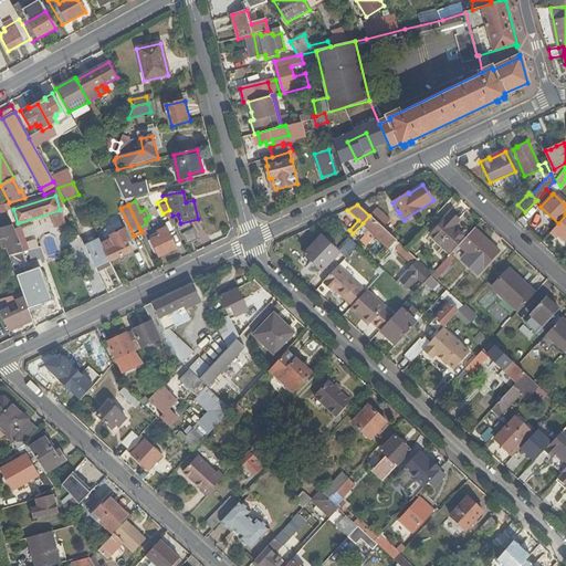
[(376,209),(369,216),(381,227),(388,220),(376,209)]
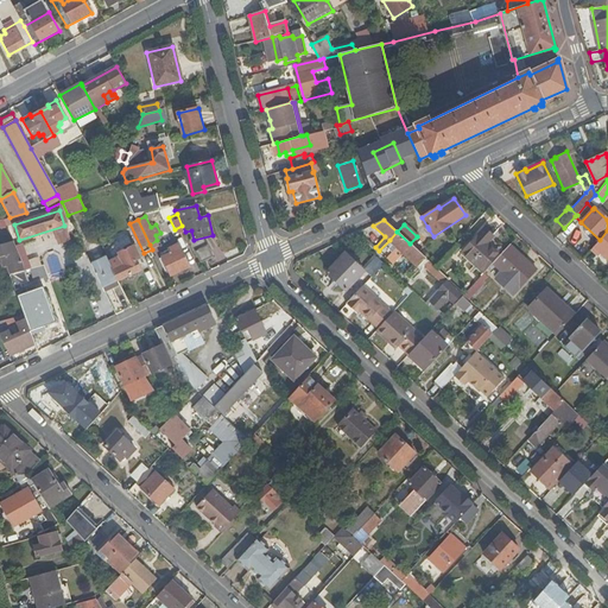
[(485,272),(500,255),(487,242),(493,236),(485,228),(462,252),(485,272)]
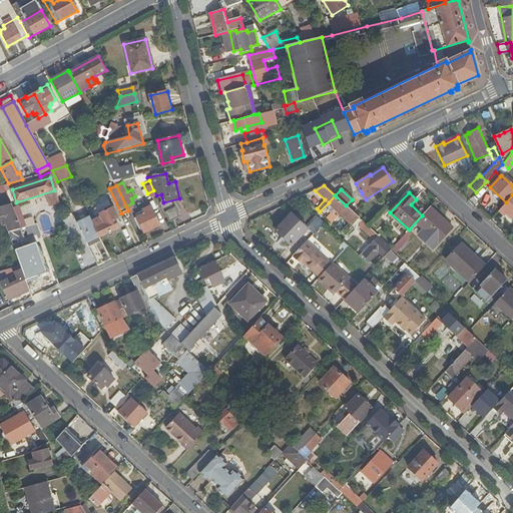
[(346,205),(335,195),(329,202),(335,208),(326,217),(332,222),(340,213),(347,206),(346,205)]
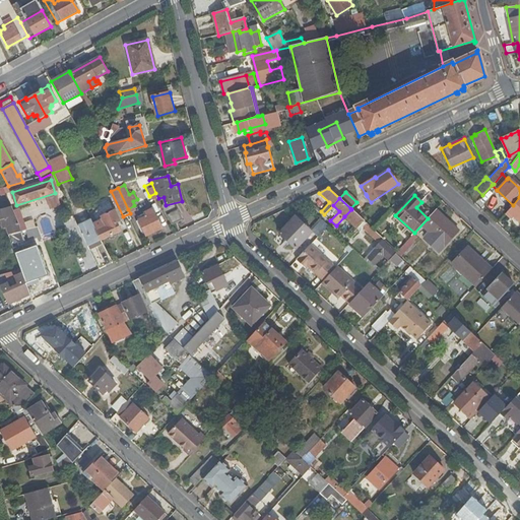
[(8,236),(21,233),(20,228),(11,207),(0,210),(0,220),(2,220),(4,230),(6,229),(8,236)]
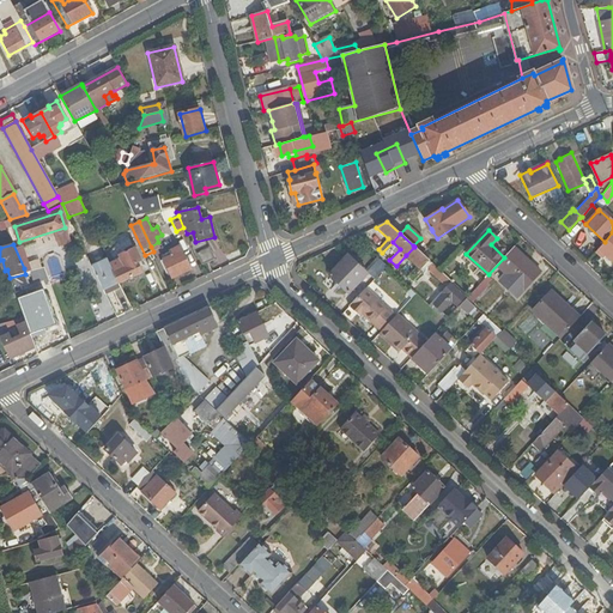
[(180,244),(168,249),(171,258),(163,261),(162,261),(164,267),(168,266),(174,278),(192,268),(180,244)]
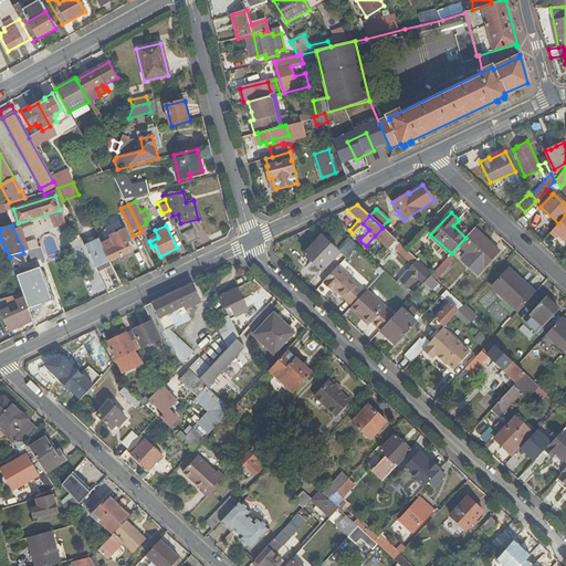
[(381,260),(399,242),(383,228),(375,236),(386,245),(376,255),(381,260)]
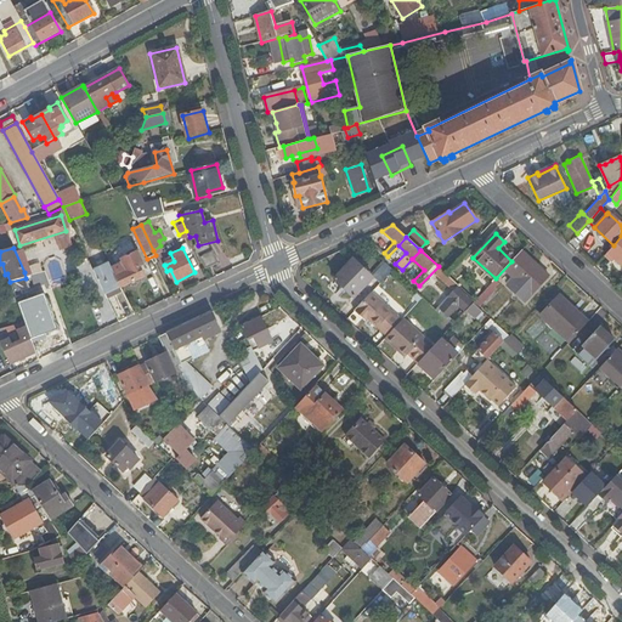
[(538,266),(521,250),(512,261),(496,278),(493,281),(490,284),(495,289),(508,273),(514,280),(508,287),(525,303),(547,278),(536,269),(538,266)]
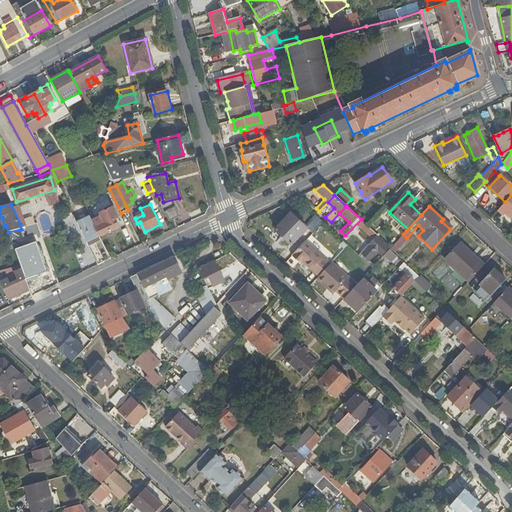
[(93,221),(101,237),(119,227),(115,219),(118,218),(113,207),(101,213),(102,216),(93,221)]
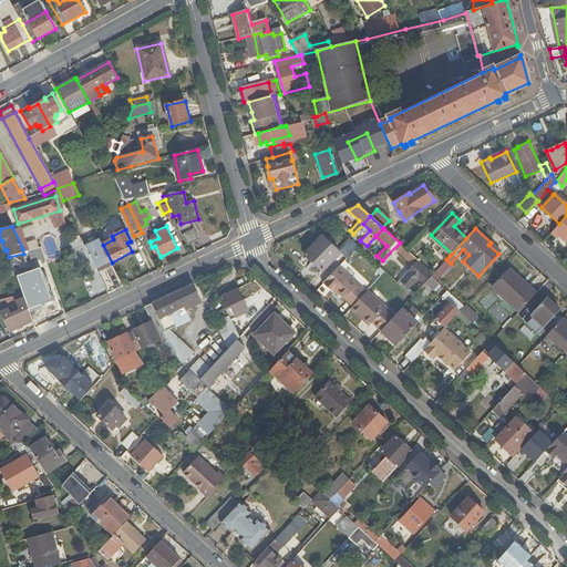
[(158,238),(155,230),(148,235),(151,241),(158,238)]
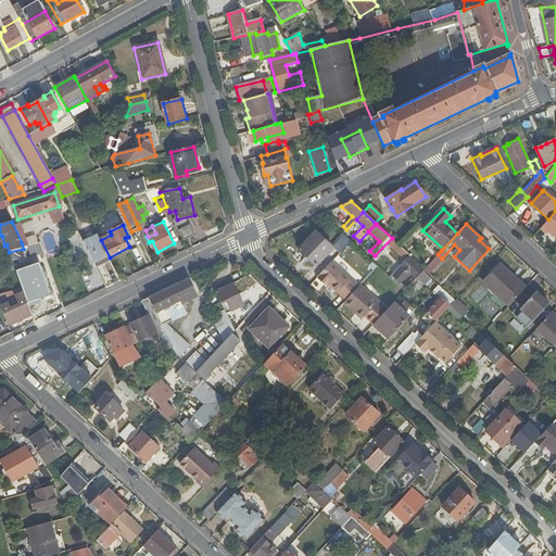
[(193,235),(189,226),(179,230),(184,239),(193,235)]
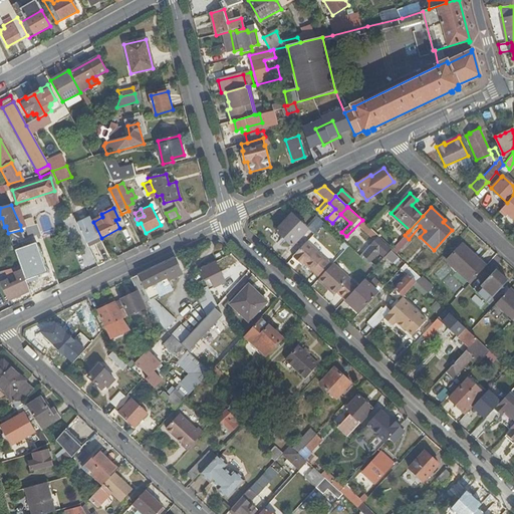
[(408,232),(410,230),(391,213),(389,215),(408,232)]
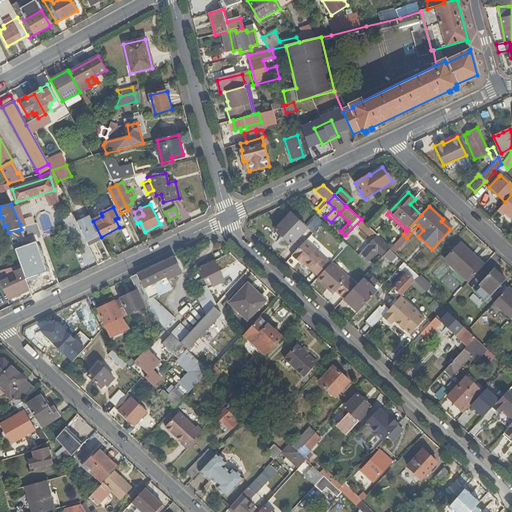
[(307,228),(291,213),(275,229),(292,245),(307,228)]
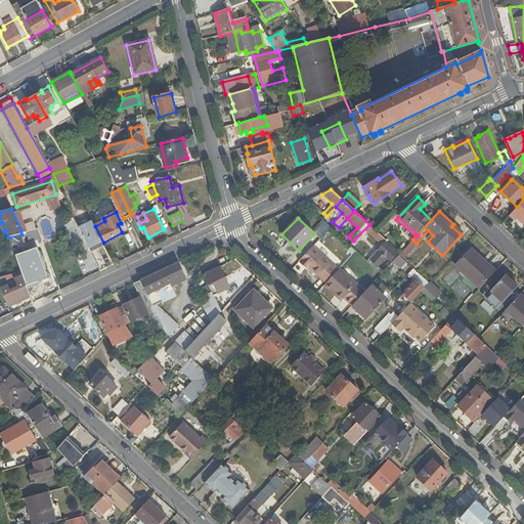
[(102,243),(103,243),(95,226),(93,222),(79,228),(91,253),(97,250),(96,249),(103,246),(102,243)]
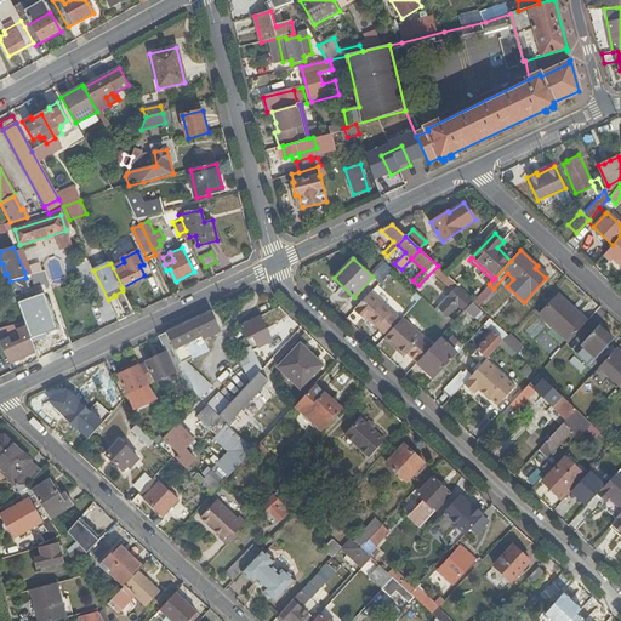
[(548,275),(537,266),(535,268),(546,278),(548,275)]
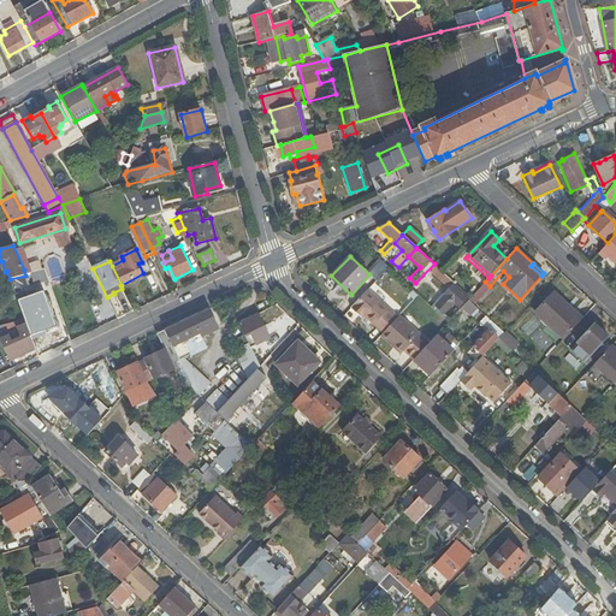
[(455,284),(440,271),(437,266),(432,271),(445,284),(446,282),(451,286),(445,294),(446,295),(436,306),(444,313),(454,302),(460,307),(467,298),(454,285),(455,284)]
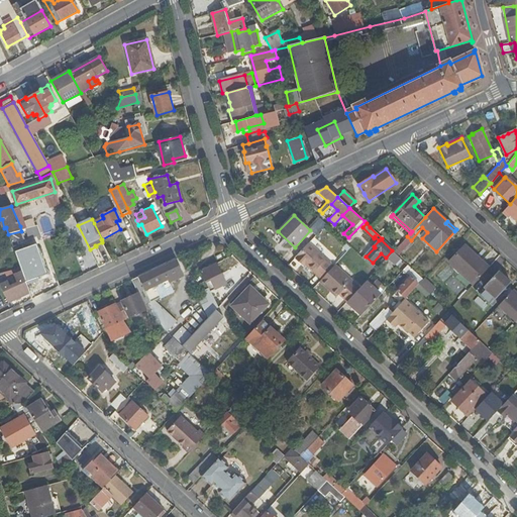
[(24,239),(21,231),(8,234),(12,243),(24,239)]
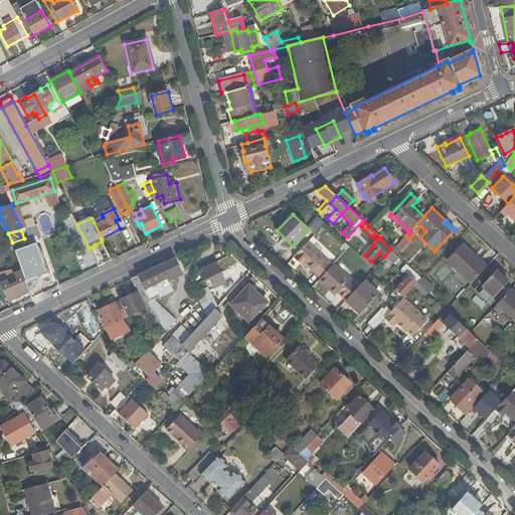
[(405,235),(393,249),(391,250),(398,258),(410,243),(407,241),(409,239),(405,235)]
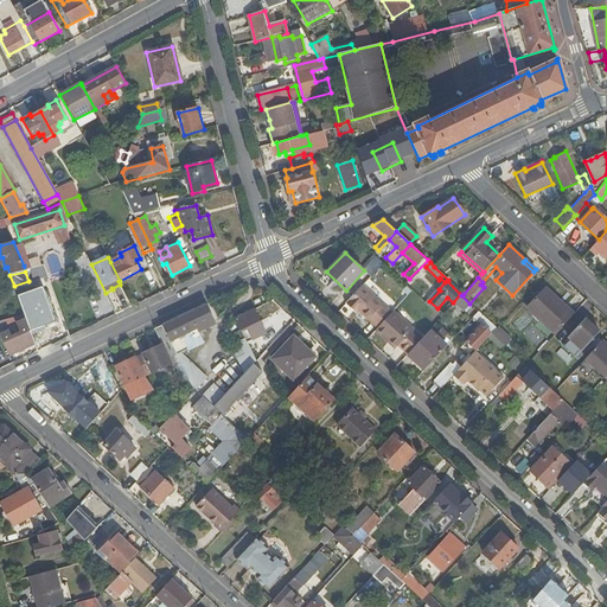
[(375,325),(389,310),(363,285),(346,302),(357,312),(358,311),(375,325)]
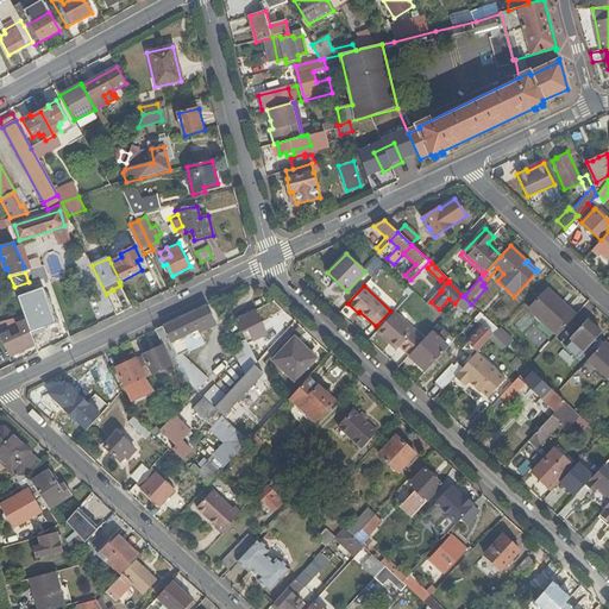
[(558,336),(575,316),(546,288),(527,308),(558,336)]
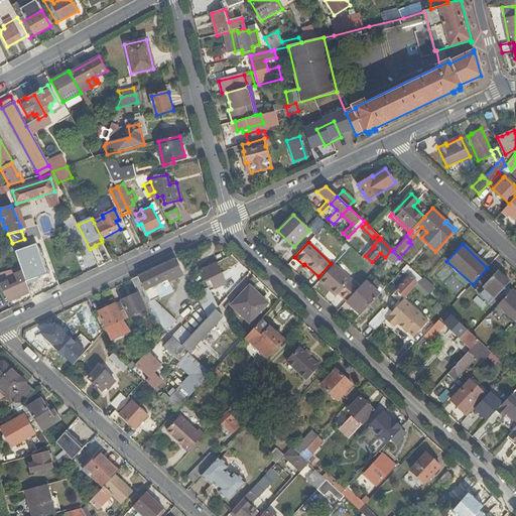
[(363,254),(365,256),(374,247),(373,246),(372,245),(363,254)]
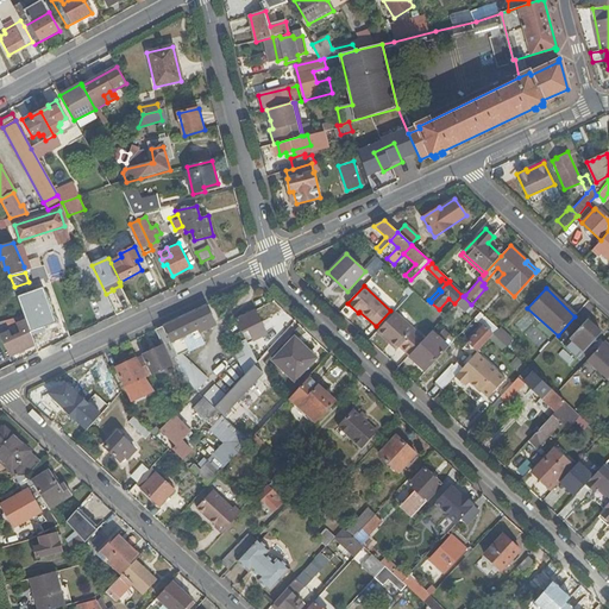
[(20,303),(24,316),(26,320),(36,318),(29,300),(20,303)]
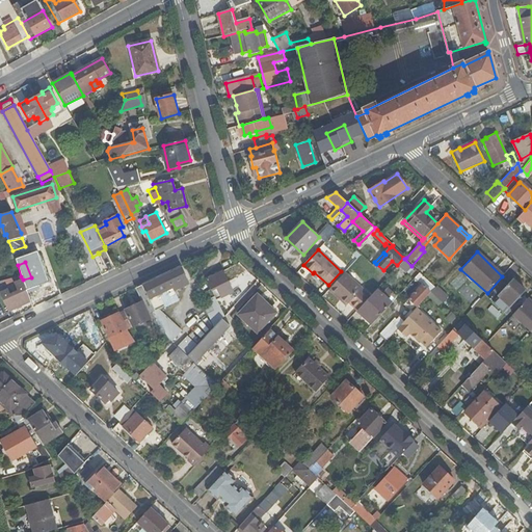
[(141,295),(150,313),(160,308),(173,302),(174,306),(180,302),(174,287),(188,281),(181,266),(138,287),(141,295)]
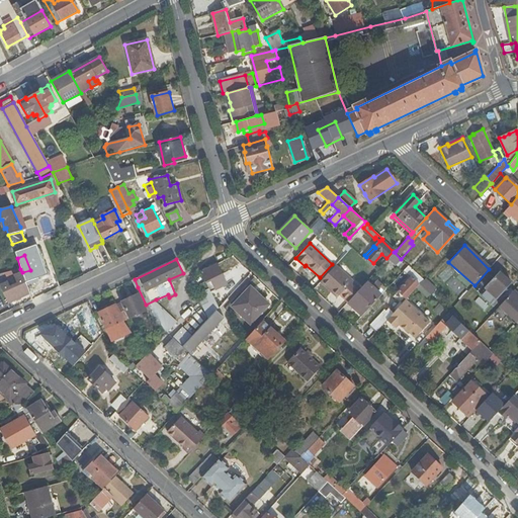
[(348,303),(361,288),(333,262),(332,264),(320,277),(318,279),(331,291),(334,289),(348,303)]
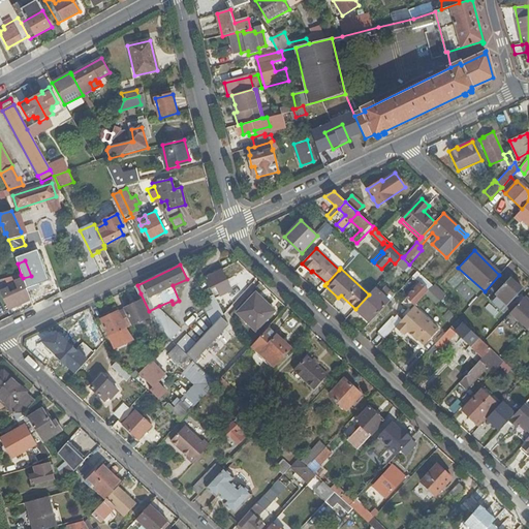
[(206,277),(214,294),(216,299),(231,290),(221,270),(206,277)]
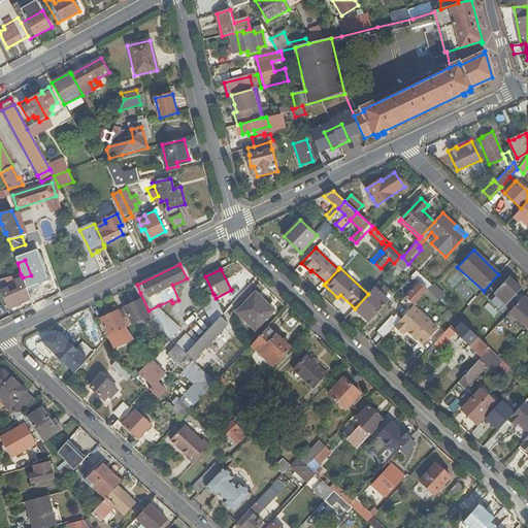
[(432,286),(416,271),(411,276),(416,281),(413,285),(416,287),(401,302),(409,310),(414,306),(416,304),(428,291),(432,286)]
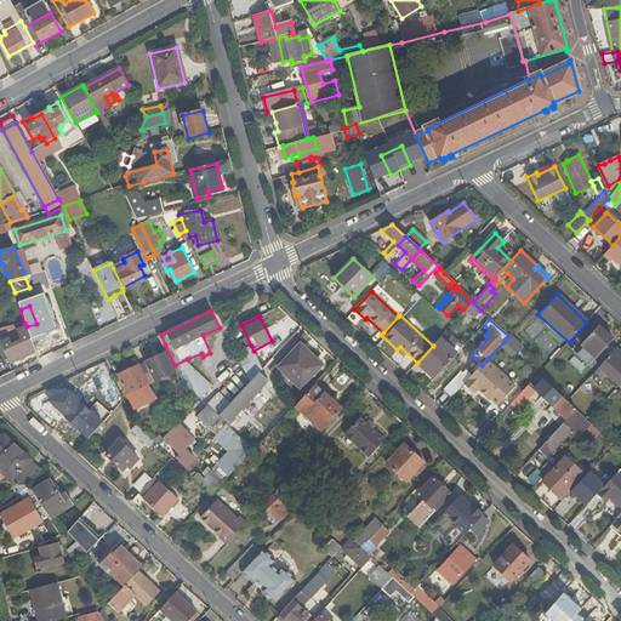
[(24,323),(0,329),(0,340),(11,364),(36,353),(32,343),(27,326),(24,323)]
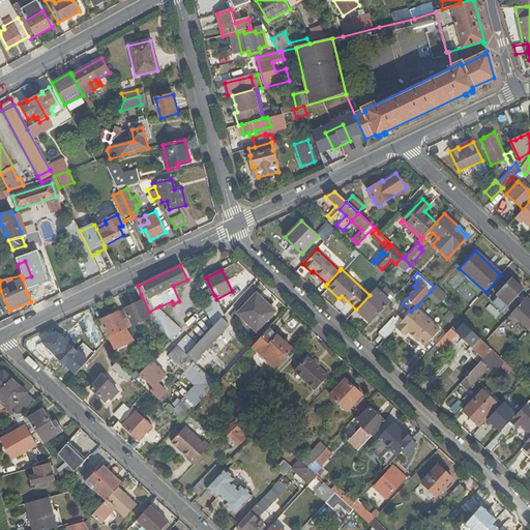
[(31,276),(23,278),(27,293),(36,290),(31,276)]
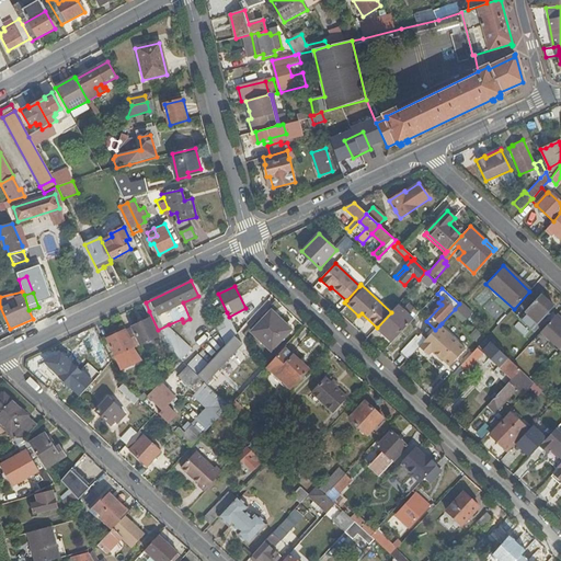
[(537,324),(545,316),(548,313),(553,307),(541,296),(525,313),(537,324)]
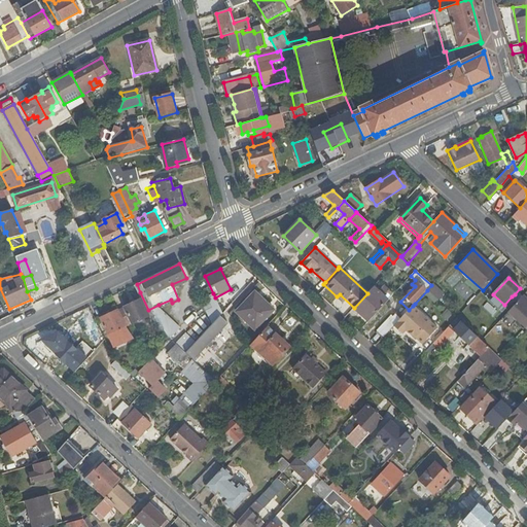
[(444,294),(432,284),(431,285),(427,290),(438,301),(444,294)]
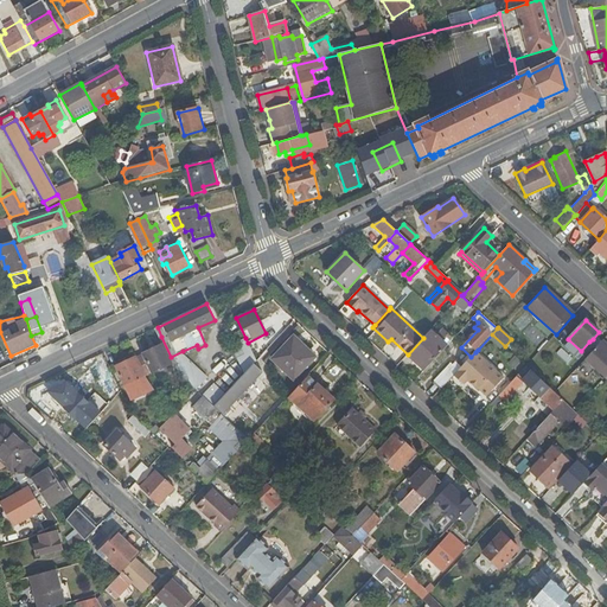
[(447,346),(429,331),(423,338),(408,355),(425,370),(447,346)]
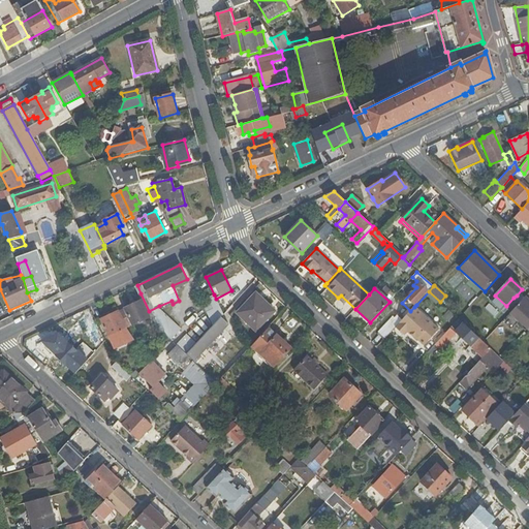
[(0,313),(9,310),(0,289),(0,313)]
